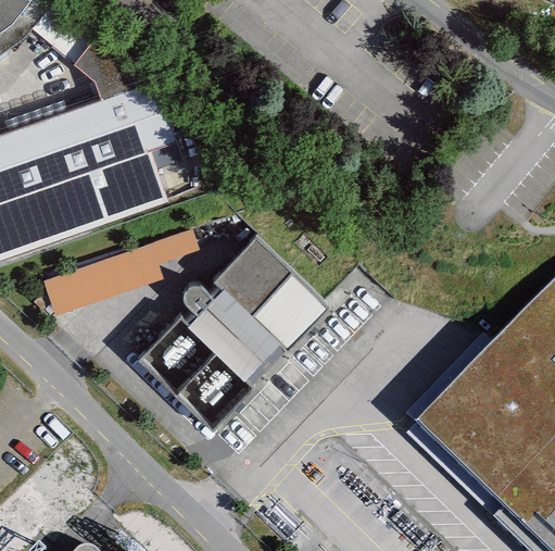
[(0,32),(9,27),(32,3),(27,0),(0,0),(0,32)]
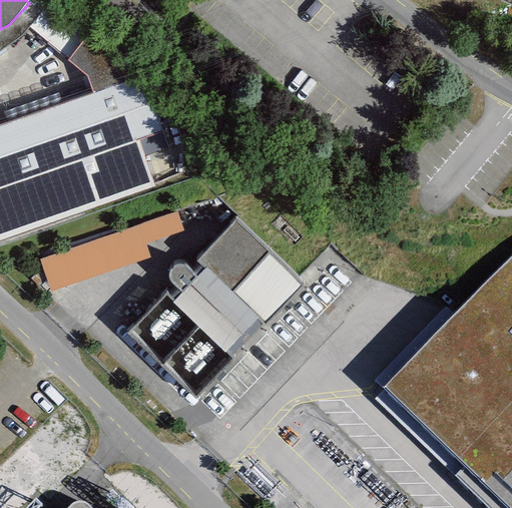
[(44,17),(33,31),(63,53),(74,39),(44,17)]
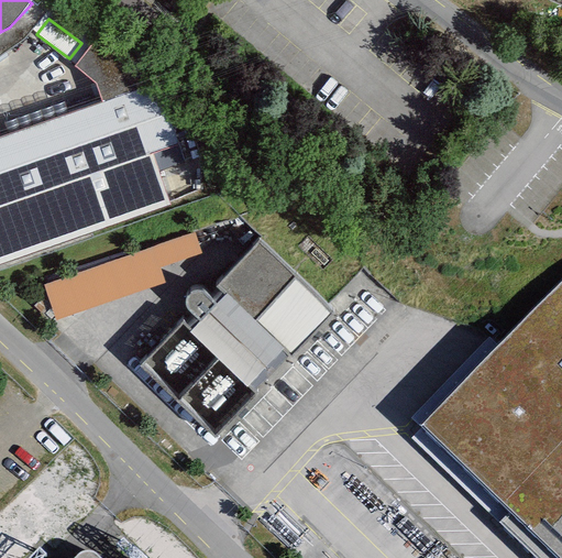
[(0,261),(173,204),(156,154),(182,142),(163,84),(0,135),(0,261)]
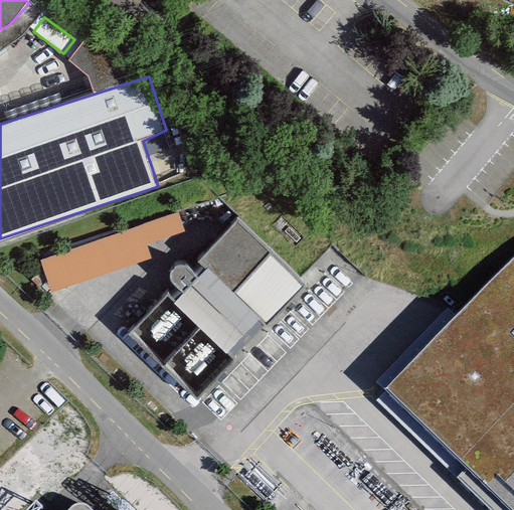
[(39,261),(49,291),(191,241),(185,215),(39,261)]
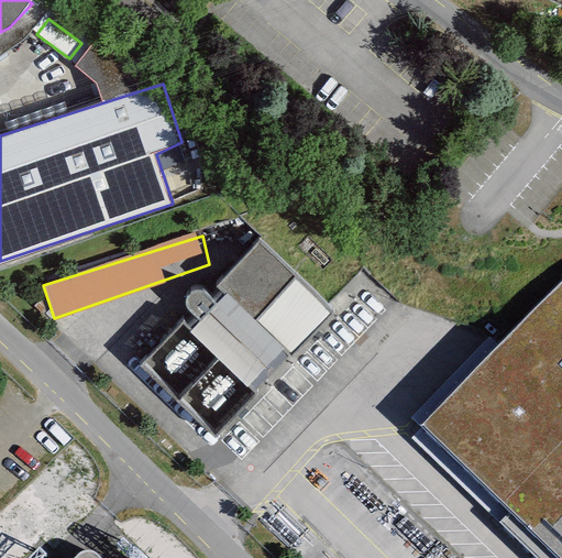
[(139,365),(212,434),(330,312),(262,237),(216,282),(223,290),(213,303),(202,288),(196,286),(188,288),(182,294),(182,304),(196,320),(188,328),(183,319),(139,365)]
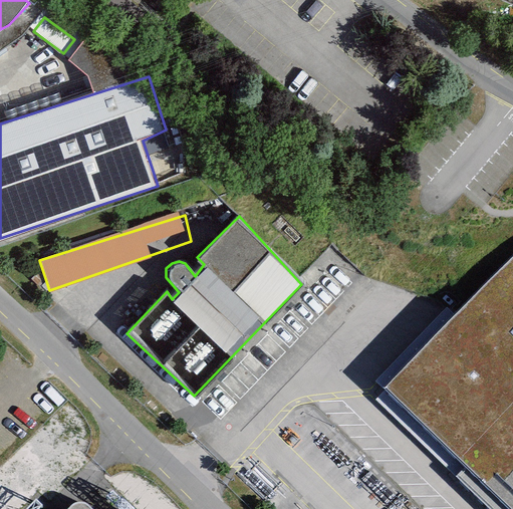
[(512,508),(512,259),(374,396),(487,508),(512,508)]
